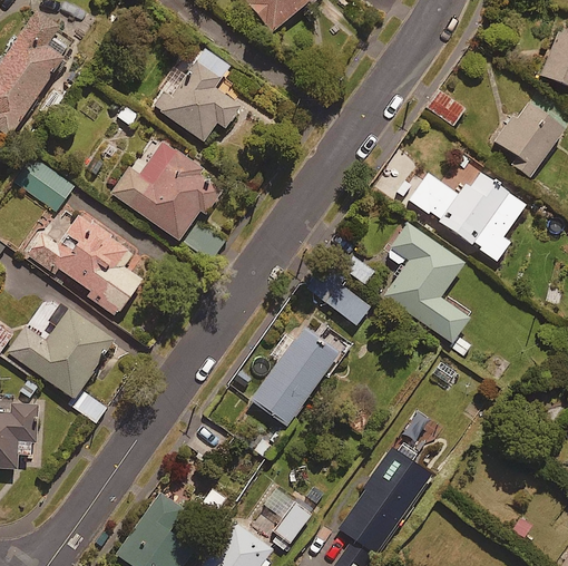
[(312,0),(245,0),(272,32),(312,0)]
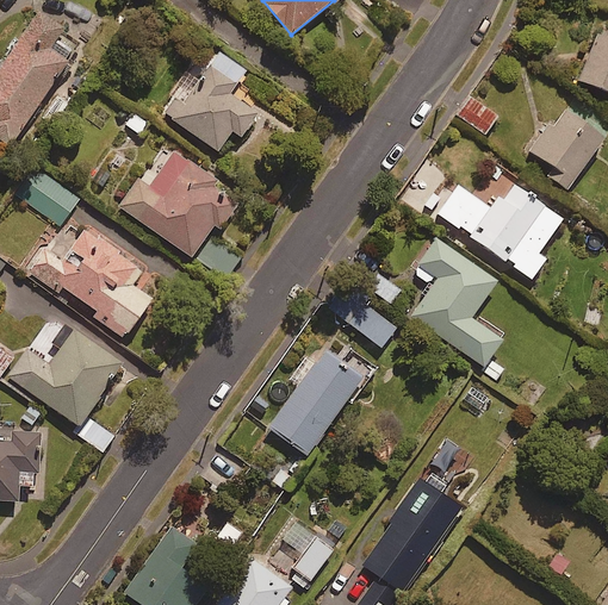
[(66,29),(39,10),(0,67),(0,139),(10,147),(68,63),(50,50),(66,29)]
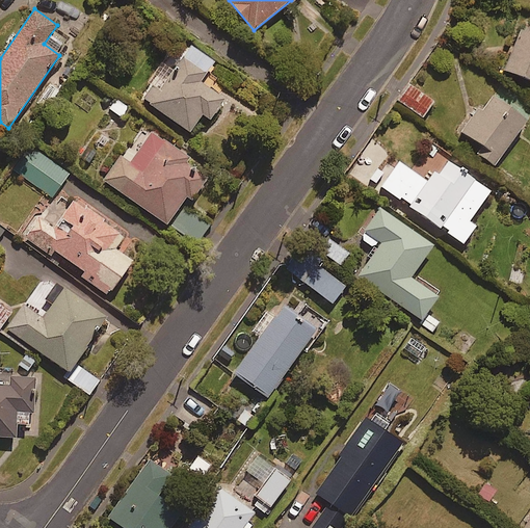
[(529,21),(524,19),(501,72),(529,84),(529,21)]
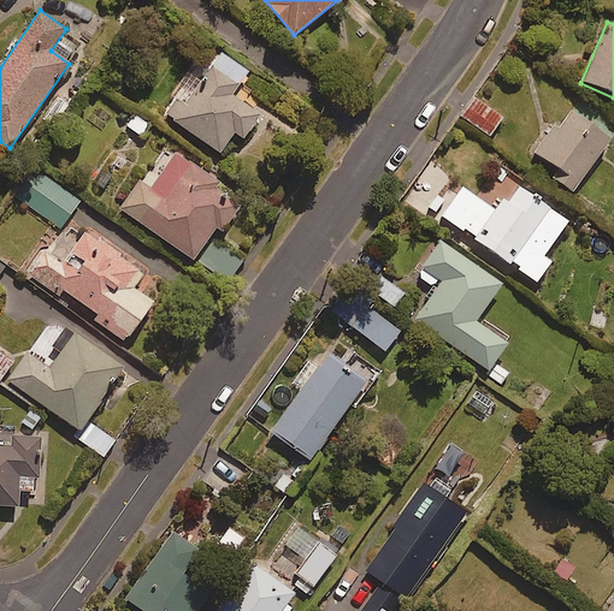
[(248,72),(218,51),(171,117),(220,152),(234,131),(244,138),(260,116),(231,95),(248,72)]
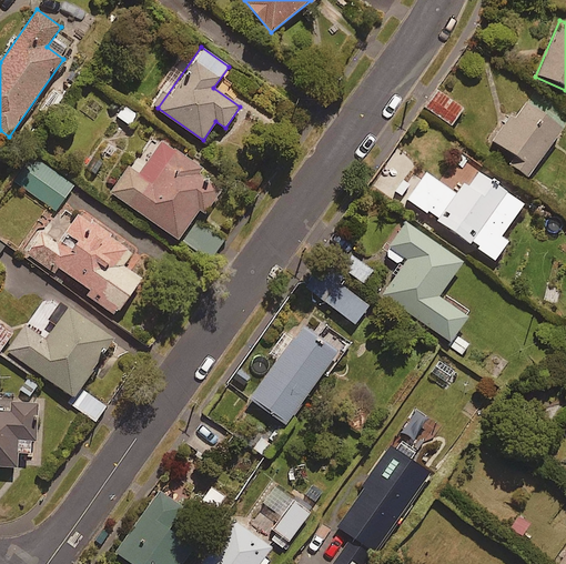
[(463,107),(436,88),(424,104),(451,124),(463,107)]
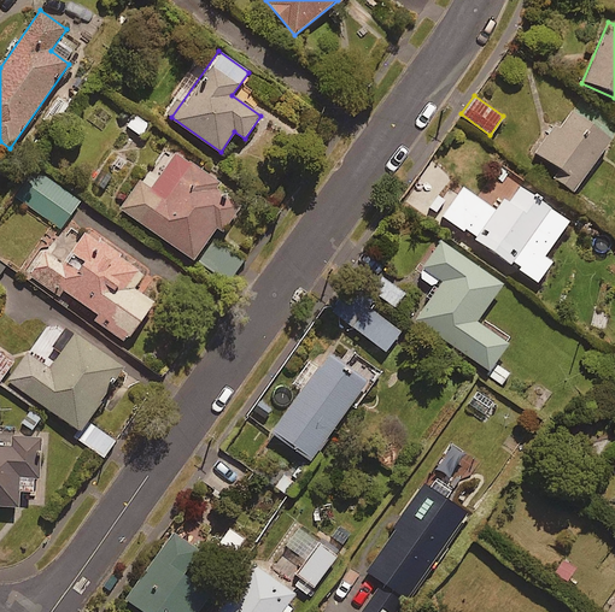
[(613,145),(568,109),(534,151),(558,170),(552,176),(573,193),(613,145)]
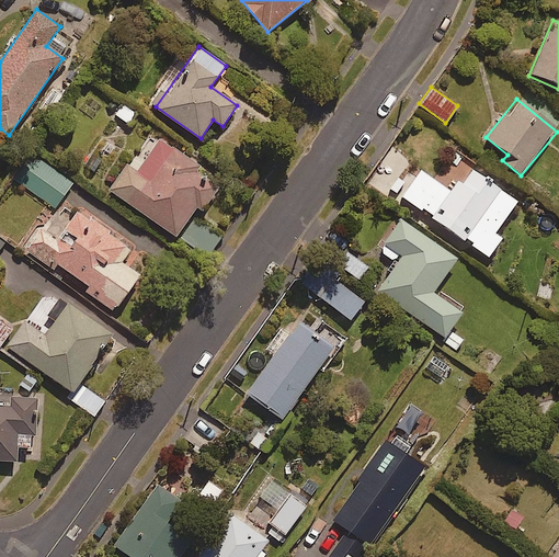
[(118,101),(110,113),(128,126),(137,114),(118,101)]
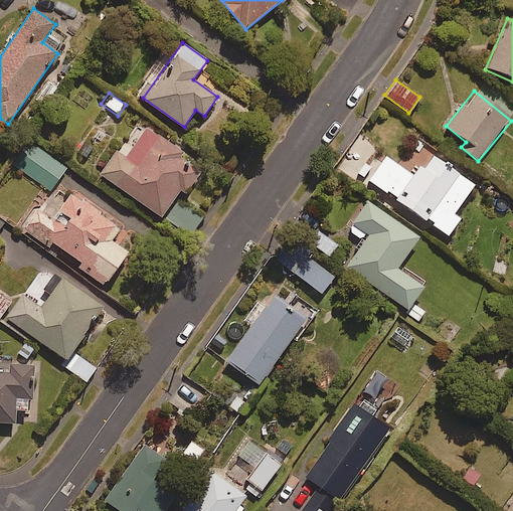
[(180,190),(185,194),(200,174),(176,157),(181,150),(147,126),(125,158),(115,151),(100,172),(162,216),(164,212),(191,231),(204,212),(177,194),(180,190)]
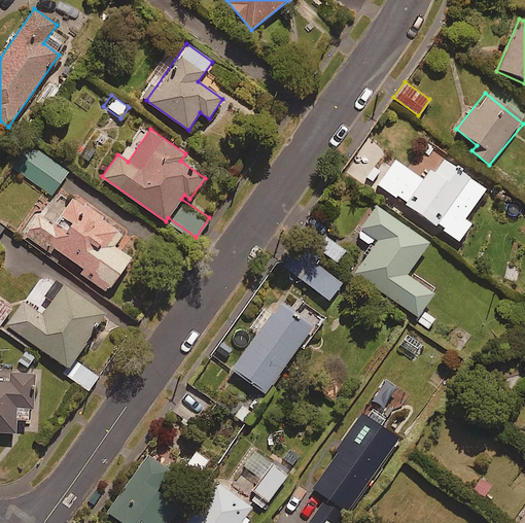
[(67,171),(36,149),(21,172),(51,193),(67,171)]
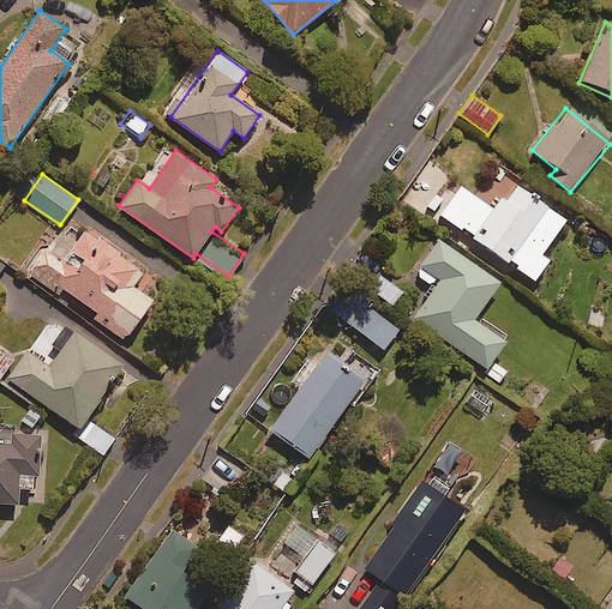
[(570,225),(515,181),(472,235),(509,265),(533,235),(551,249),(570,225)]
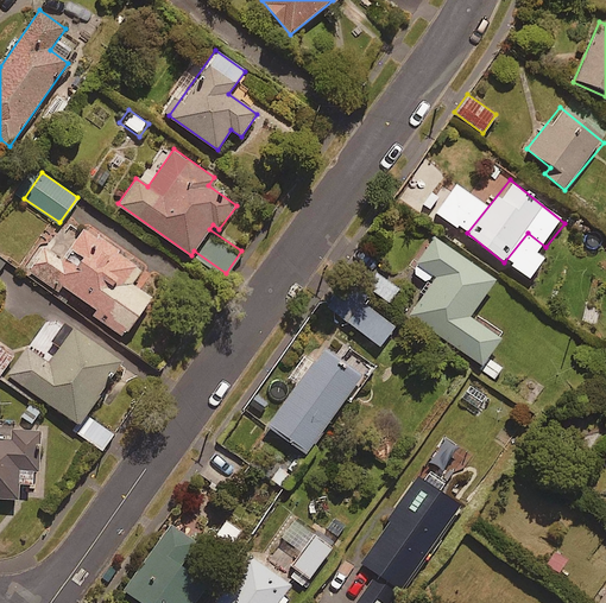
[(76,239),(60,226),(29,268),(55,289),(60,283),(99,312),(95,316),(125,337),(152,300),(131,284),(141,270),(84,228),(76,239)]
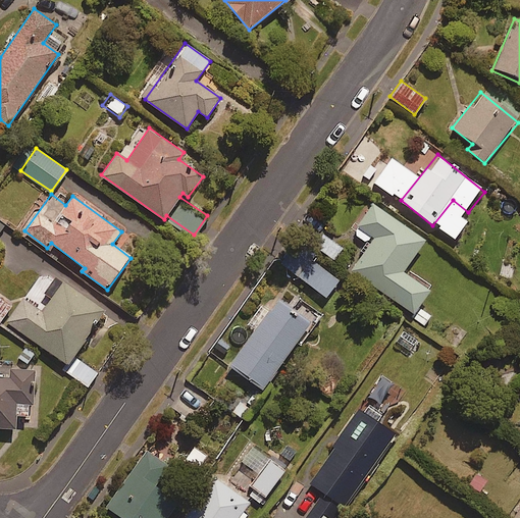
[(425,243),(372,203),(356,224),(373,238),(351,268),(424,322),(429,314),(420,307),(430,293),(403,272),(425,243)]
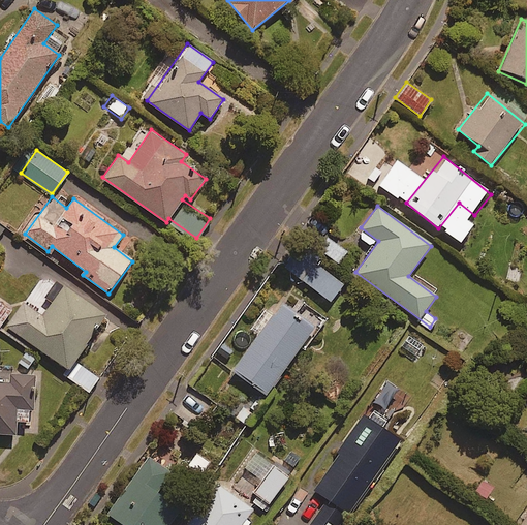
[(345,249),(324,236),(317,248),(338,261),(345,249)]
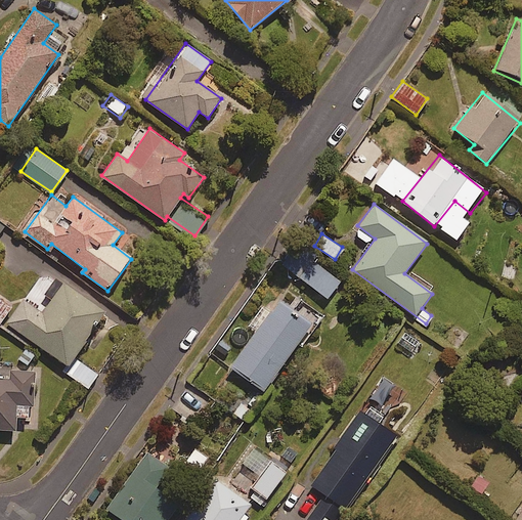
[(340,280),(319,264),(306,282),(327,298),(340,280)]
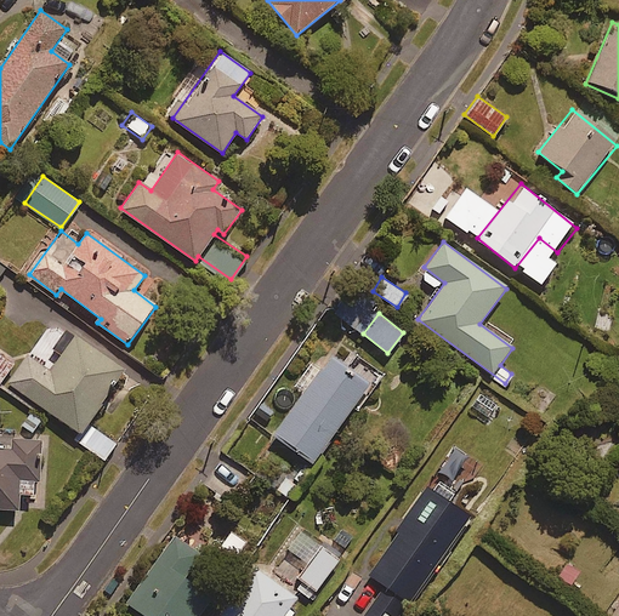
[(124,371),(74,336),(51,370),(27,354),(7,383),(80,434),(124,371)]
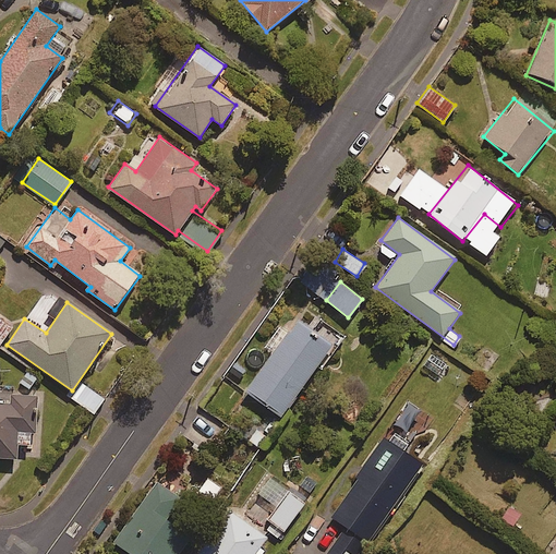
[(317,318),(310,328),(299,321),(245,392),(280,418),(341,337),(317,318)]
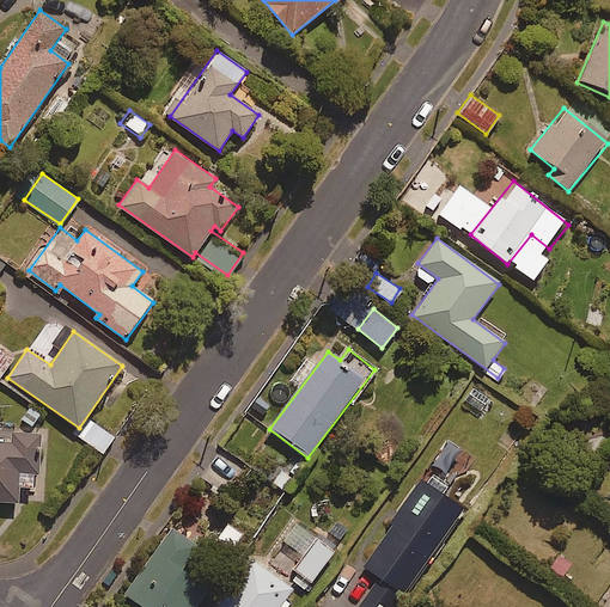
[(114,435),(92,421),(80,436),(102,452),(114,435)]
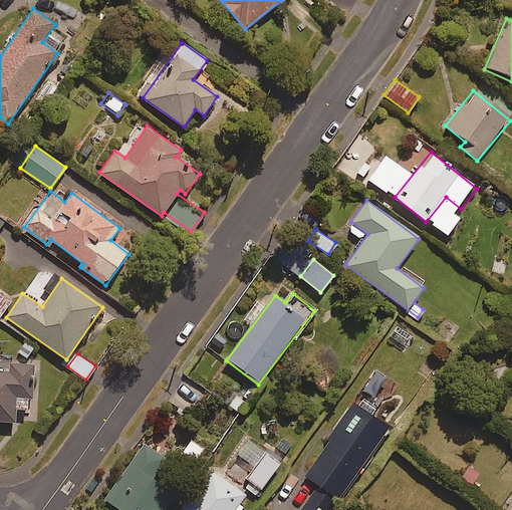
[(0,422),(15,423),(16,410),(32,411),(34,365),(8,364),(8,356),(0,355),(0,422)]
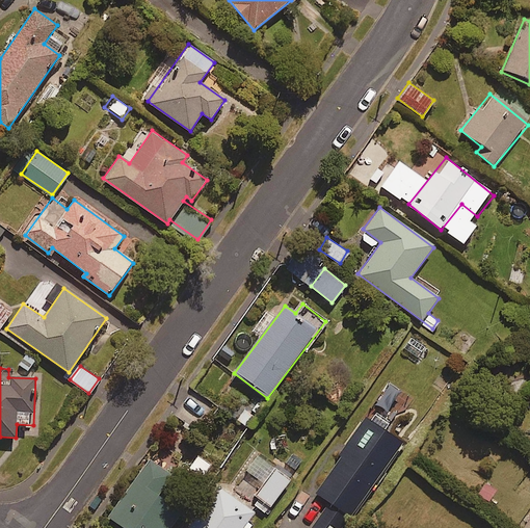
[(342,527),(402,443),(367,418),(315,492),(327,501),(309,527),(342,527)]
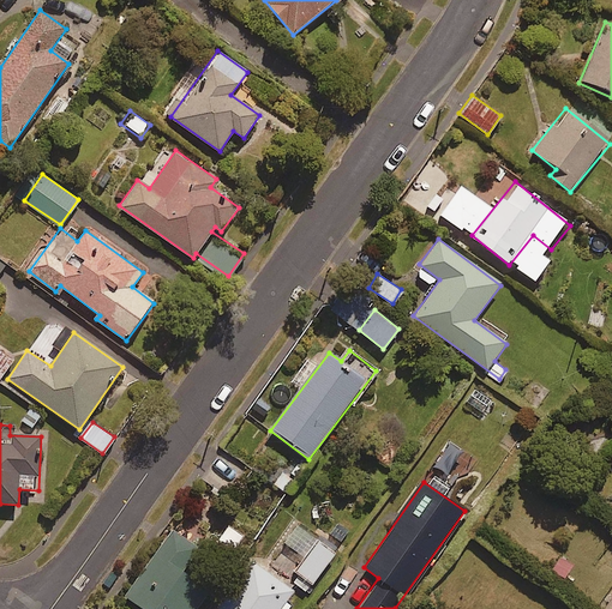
[(245,536),(228,525),(210,550),(228,562),(245,536)]
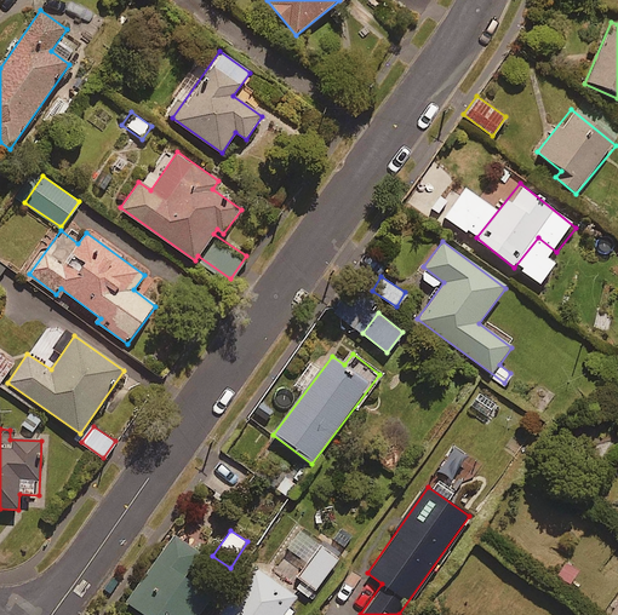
[(201,556),(173,536),(126,603),(142,614),(200,614),(211,601),(183,581),(201,556)]
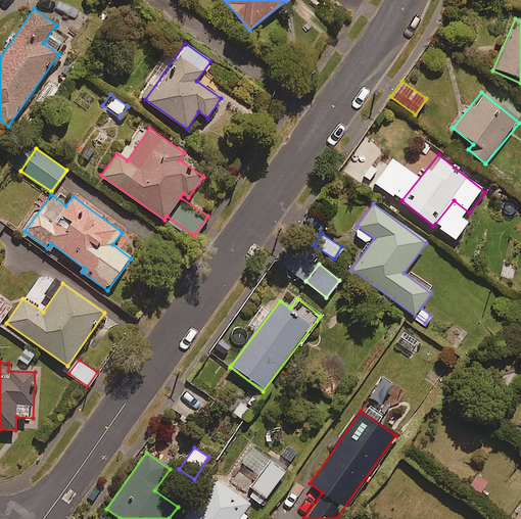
[(286,471),(271,460),(250,486),(266,498),(286,471)]
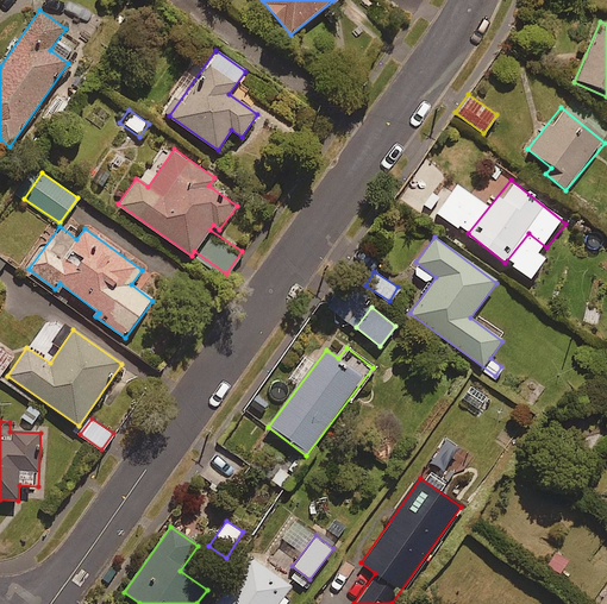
[(245,555),(212,603),(276,603),(289,585),(245,555)]
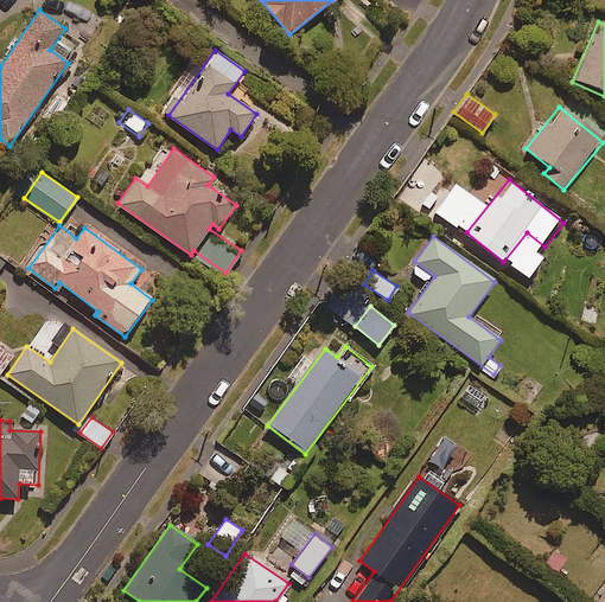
[(604,601),(604,583),(594,599),(599,601),(604,601)]
